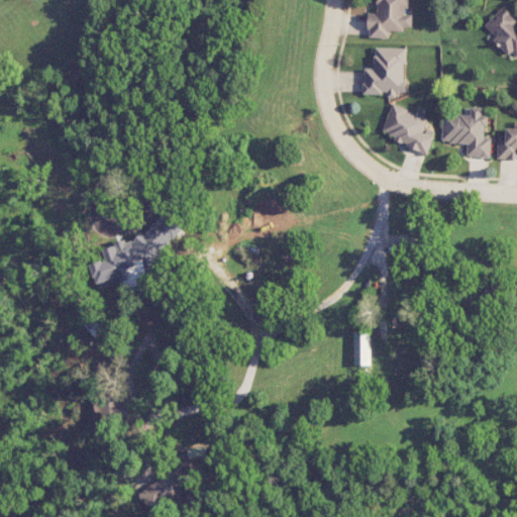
[(408,0),(378,0),(378,13),(370,13),(369,37),(390,38),(390,30),(405,31),(405,26),(413,26),(413,14),(408,14),(408,0)]
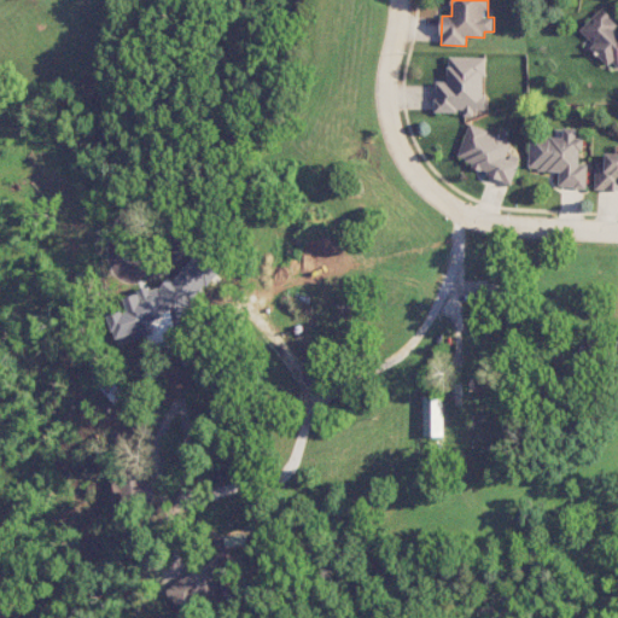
[(581,30),(594,44),(592,46),(617,73),(617,71),(617,21),(602,7),(581,30)]
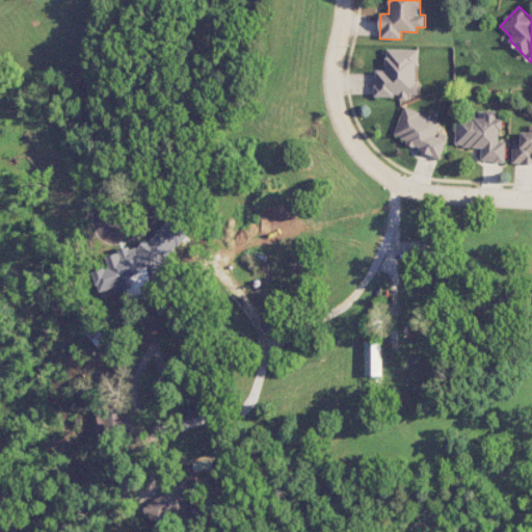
[(419,50),(387,49),(387,71),(375,70),(374,96),(400,97),(418,98),(419,50)]
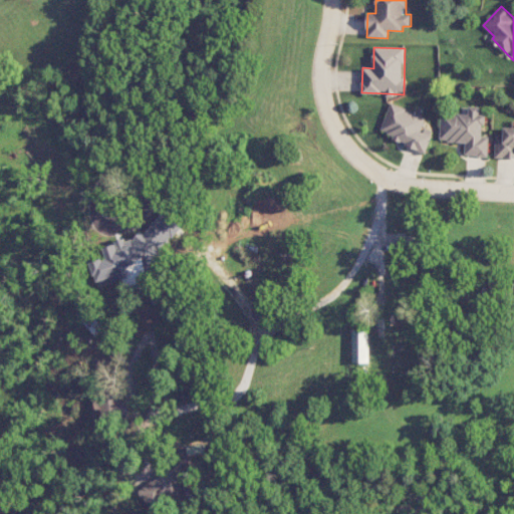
[(427,151),(433,133),(422,129),(426,116),(390,104),(379,135),(427,151)]
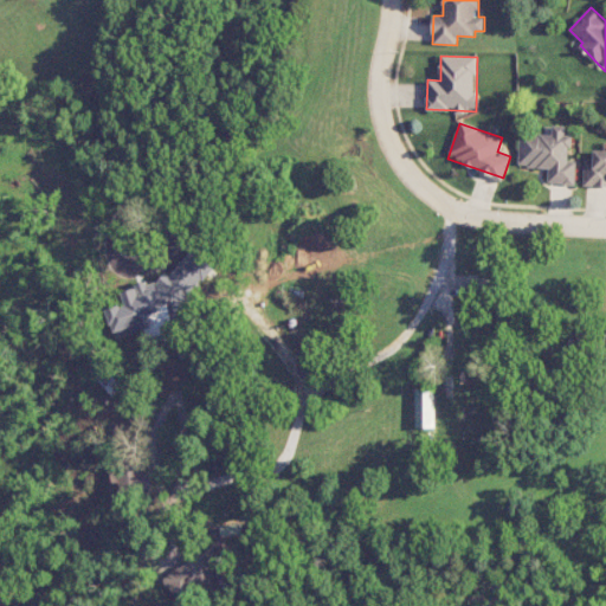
[(577,184),(577,161),(568,161),(569,126),(553,126),(553,134),(520,133),(519,166),(548,167),(548,182),(577,184)]
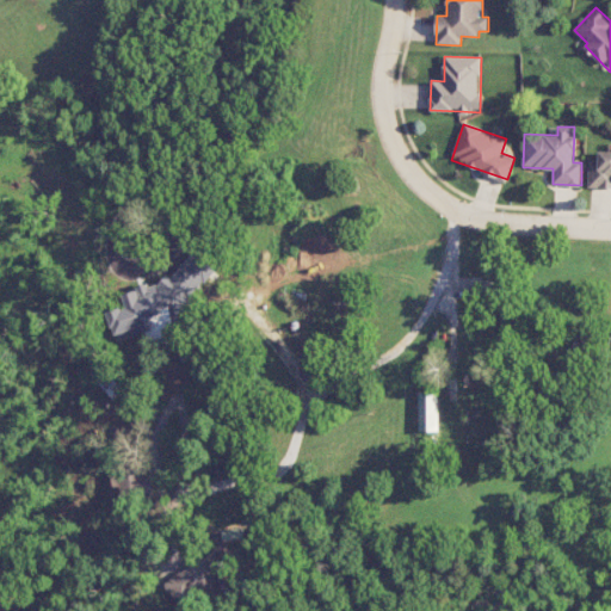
[(588,185),(610,185),(610,149),(599,150),(598,160),(590,160),(588,185)]
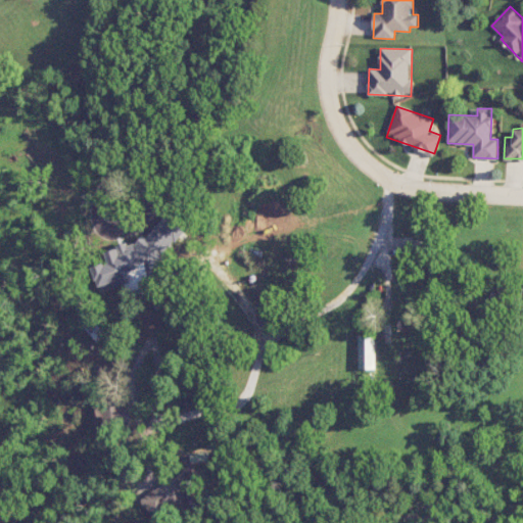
[(375,369),(375,337),(359,337),(359,369),(375,369)]
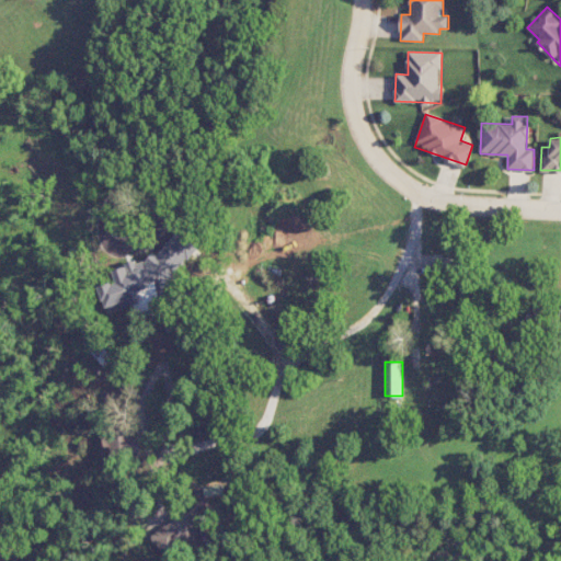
[(189,539),(189,522),(163,523),(164,541),(189,539)]
